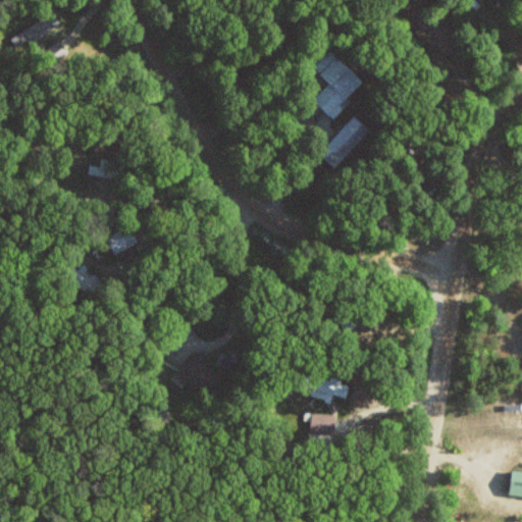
[(487,4),(482,0),(465,0),(478,13),(487,4)]
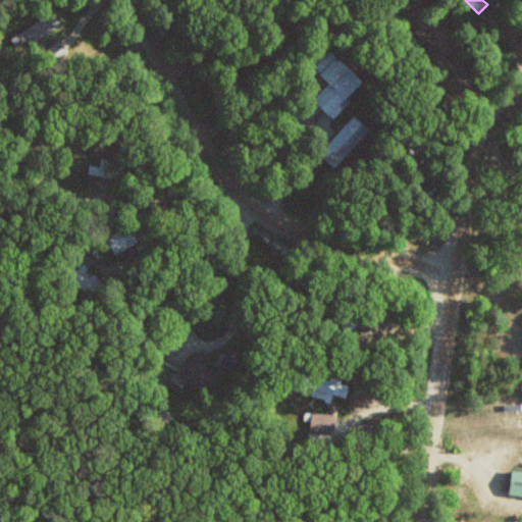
[(58,27),(52,14),(21,30),(29,43),(58,27)]
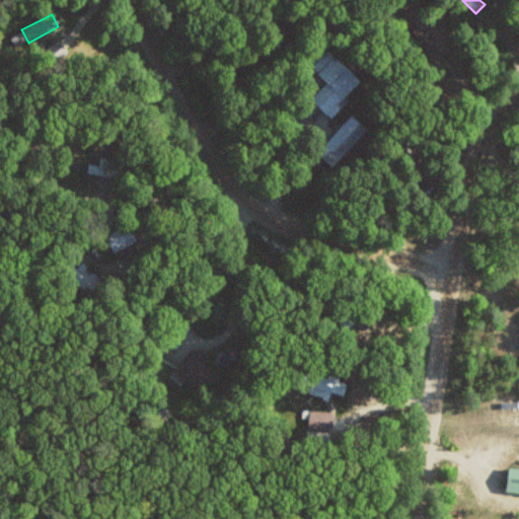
[(328,82),(312,97),(328,115),(363,82),(329,47),(311,65),(328,82)]
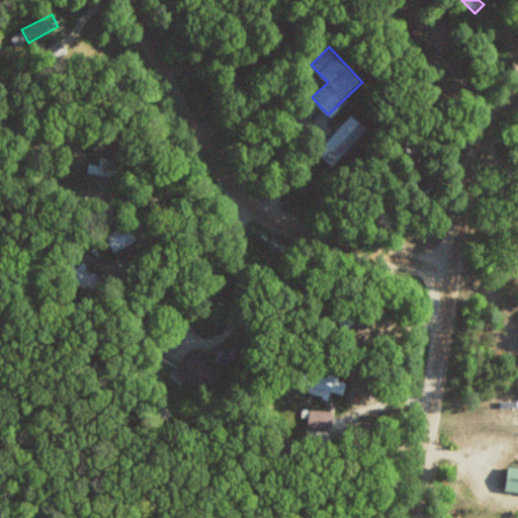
[(317,150),(332,165),(368,128),(353,113),(317,150)]
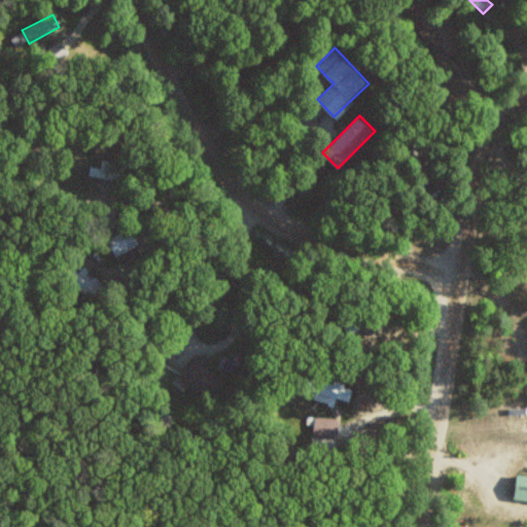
[(140,243),(131,226),(107,239),(116,256),(140,243)]
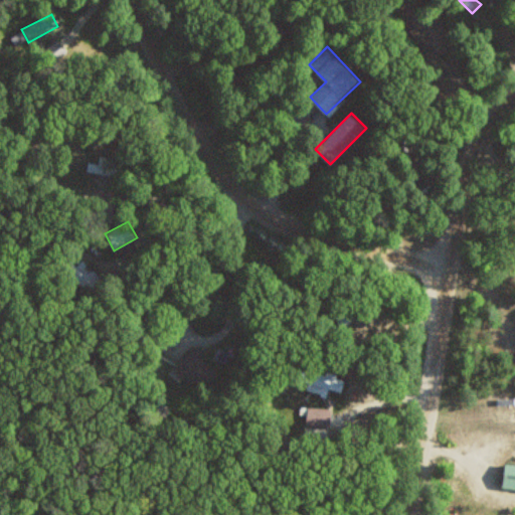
[(67,272),(93,293),(105,279),(80,258),(67,272)]
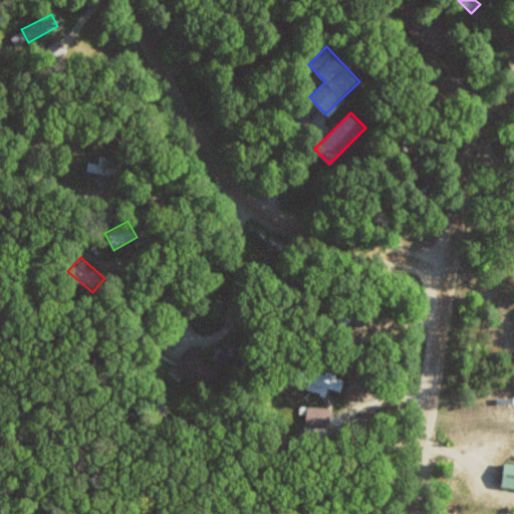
[(193,389),(216,376),(202,348),(179,360),(193,389)]
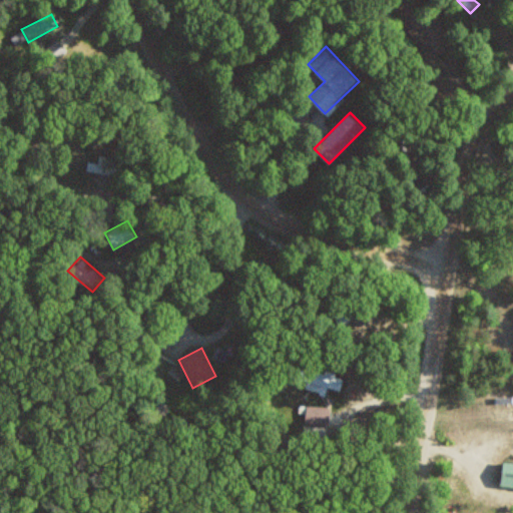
[(305,390),(325,395),(328,387),(341,390),(344,377),(303,366),(299,379),(308,382),(305,390)]
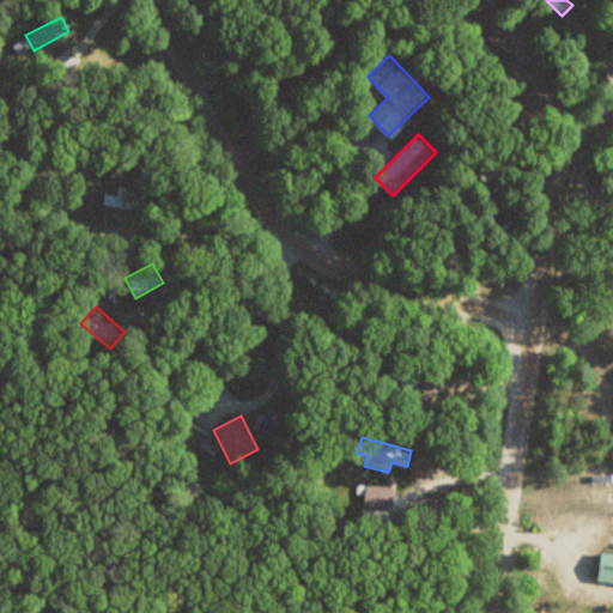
[(599,580),(612,581),(612,552),(601,551),(599,580)]
